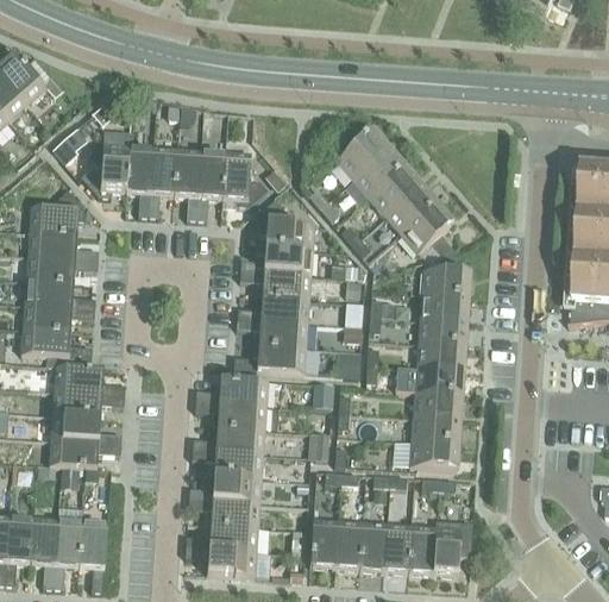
[(507,0),(547,17),(553,0),(507,0)]
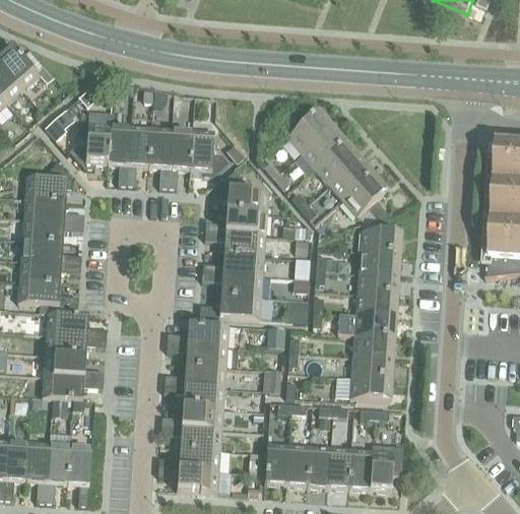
[(0,50),(0,64),(22,90),(39,76),(34,70),(22,57),(12,46),(3,54),(0,50)]
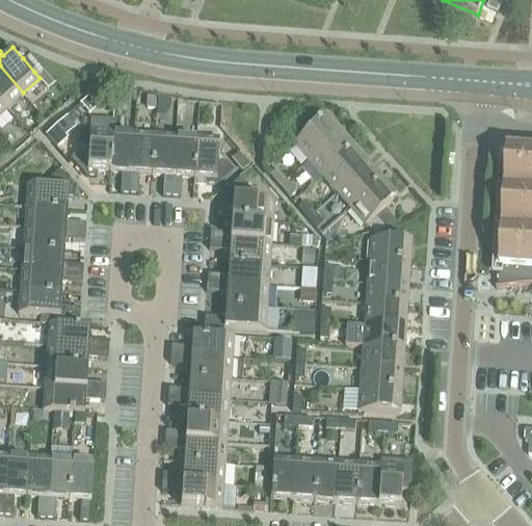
[(29,52),(23,58),(34,72),(42,67),(29,52)]
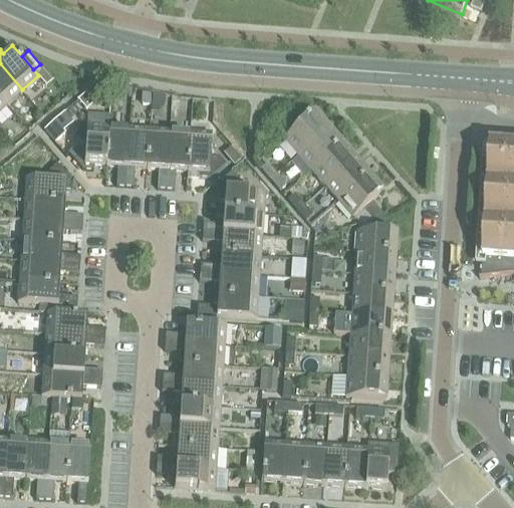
[(0,63),(0,94),(7,102),(22,89),(0,63)]
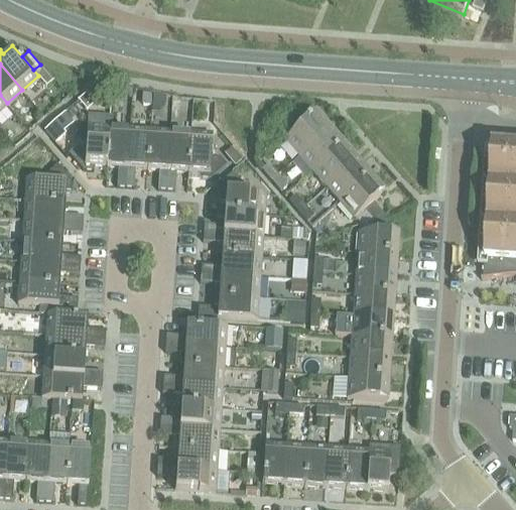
[(111,82),(111,92),(124,93),(124,83),(111,82)]
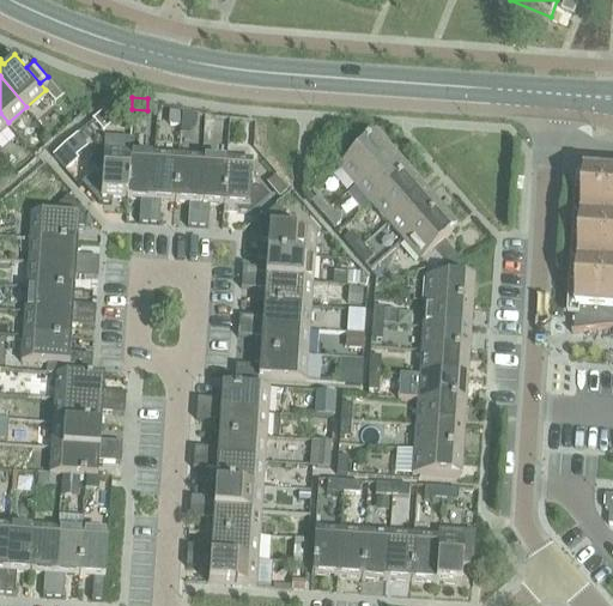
[(170,105),(169,119),(178,120),(180,105),(170,105)]
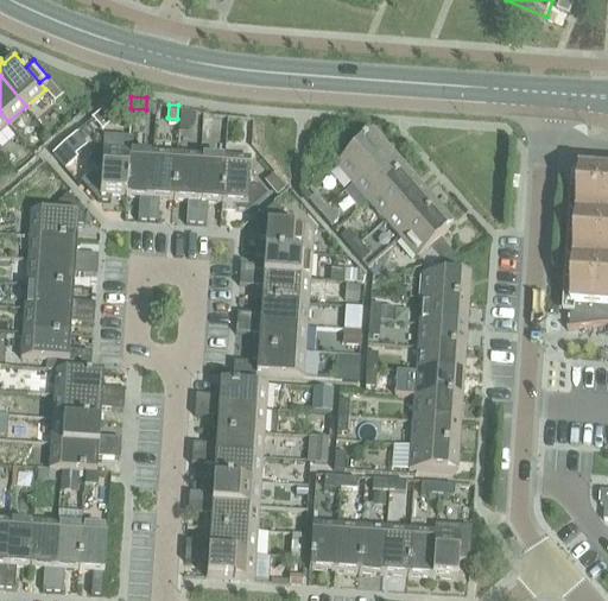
[(178,107),(178,124),(188,124),(194,119),(195,108),(178,107)]
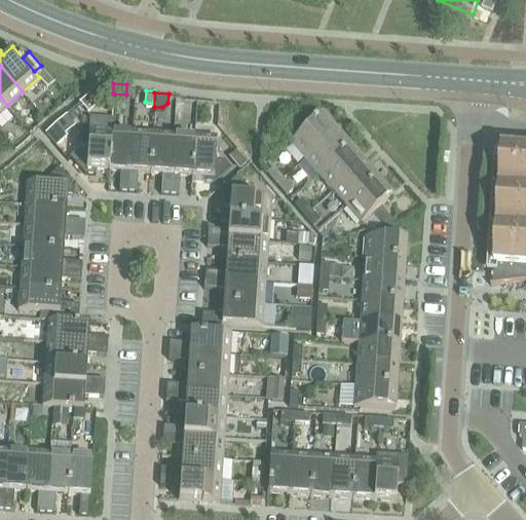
[(108,168),(111,126),(112,113),(89,111),(87,148),(78,147),(70,154),(85,171),(96,171),(96,166),(108,168)]
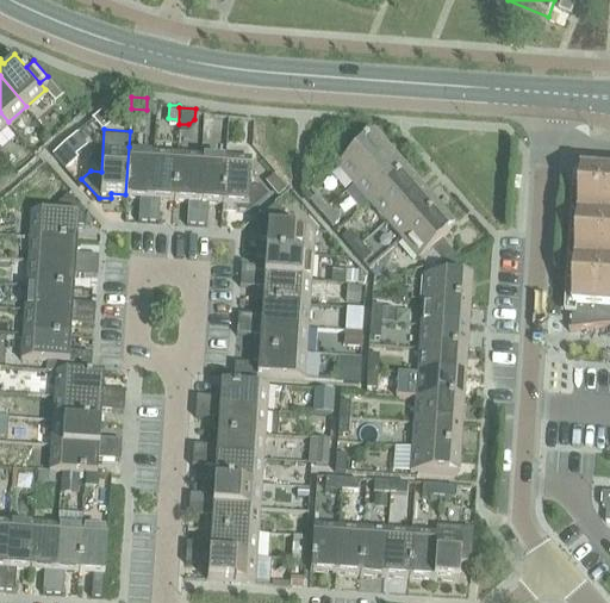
[(336,161),(354,181),(388,149),(372,131),(336,161)]
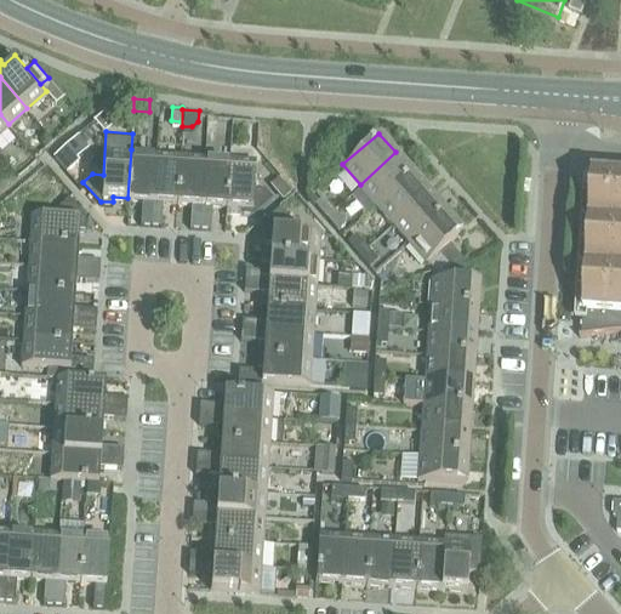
[(66,142),(55,152),(67,165),(79,155),(66,142)]
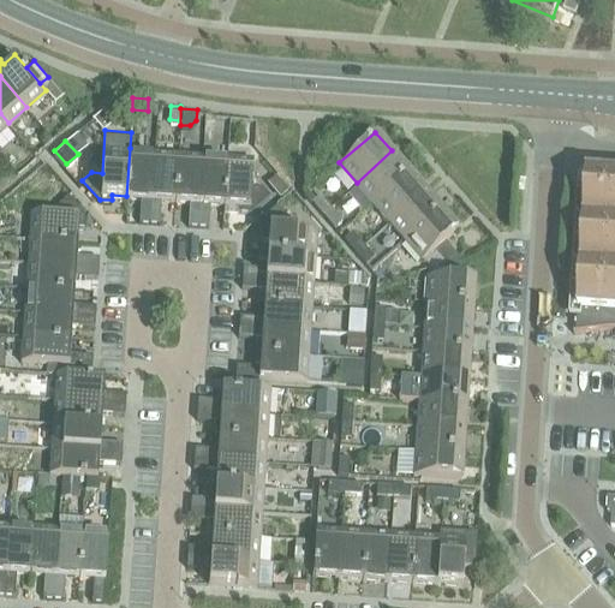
[(139,219),(150,220),(154,149),(130,148),(126,196),(141,196),(139,219)]
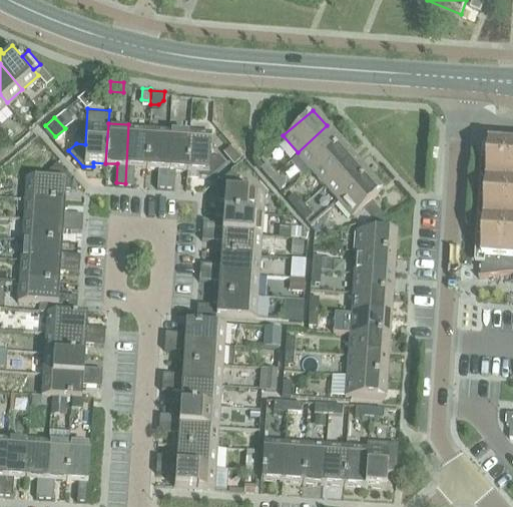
[(135,165),(146,165),(149,125),(128,124),(125,183),(133,183),(135,165)]
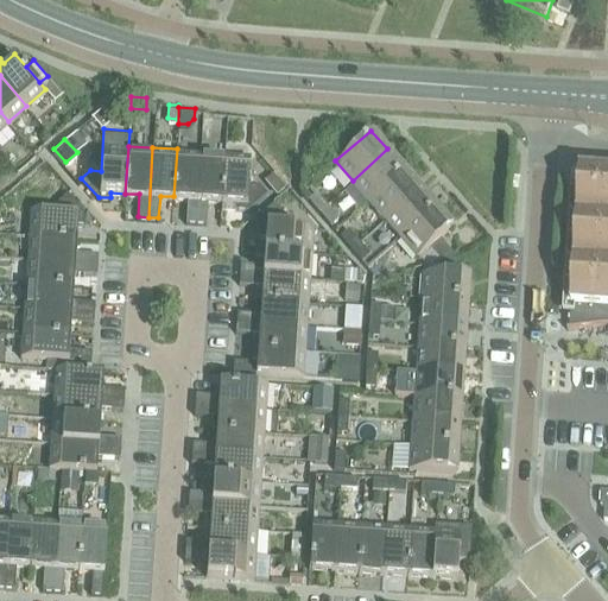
[(187,220),(197,221),(202,151),(177,149),(173,196),(188,197),(187,220)]
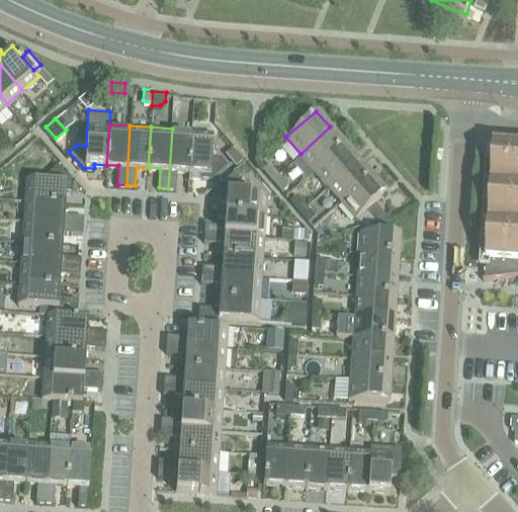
[(300,154),(314,169),(344,143),(330,126),(300,154)]
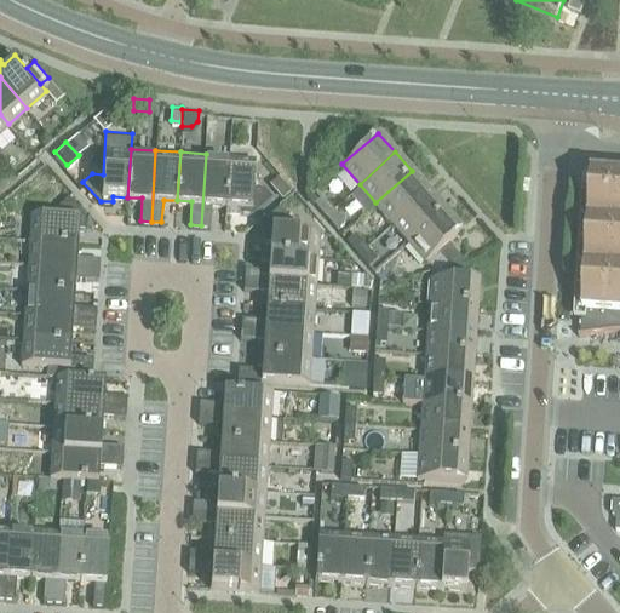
[(206,154),(201,225),(211,225),(212,202),(228,204),(230,155),(206,154)]
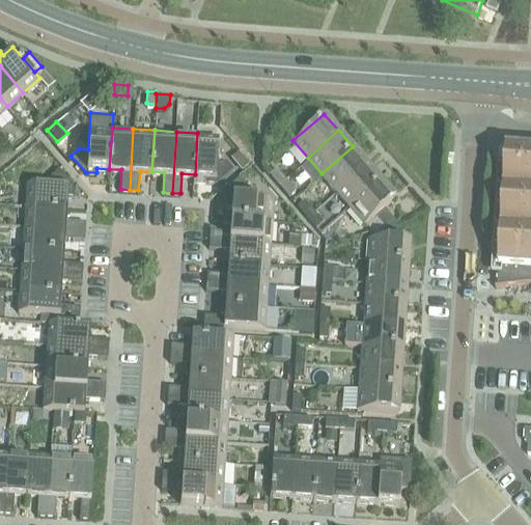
[(220,134),(197,133),(195,174),(206,174),(205,180),(218,181),(233,167),(226,159),(218,158),(220,134)]
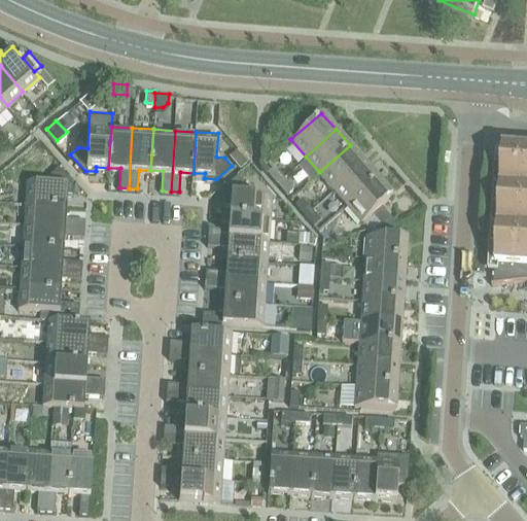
[(39,139),(33,144),(39,150),(45,145),(39,139)]
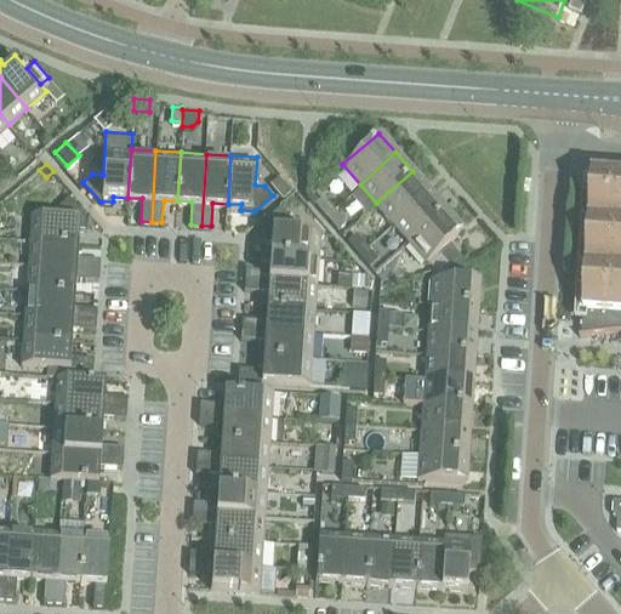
[(585,308),(620,311),(620,171),(594,170),(585,308)]
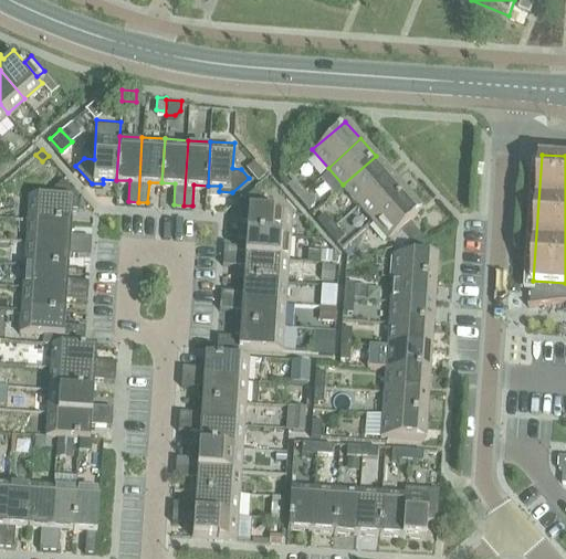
[(343,185),(358,201),(390,172),(376,156),(343,185)]
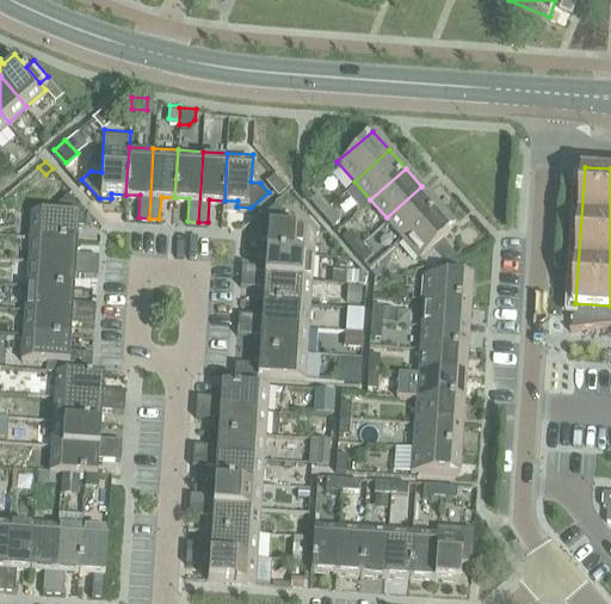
[(276,170),(266,177),(279,191),(288,184),(276,170)]
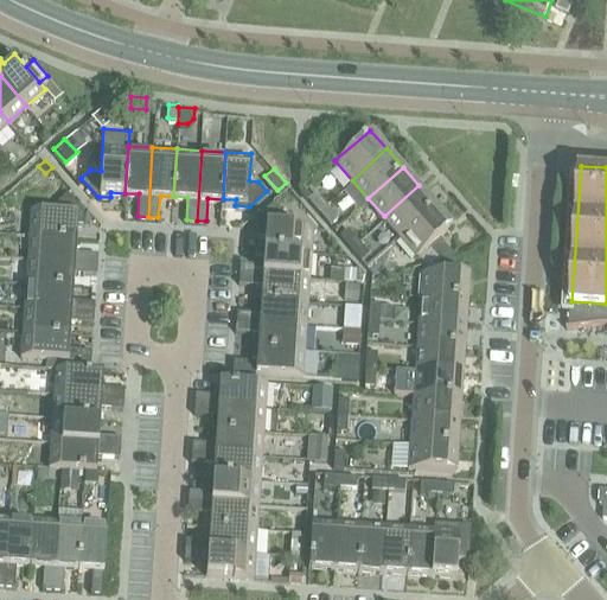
[(384,216),(400,234),(435,203),(419,185),(384,216)]
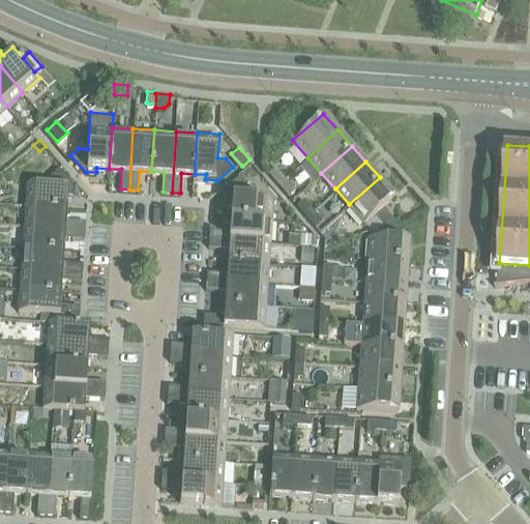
[(269,173),(277,182),(285,176),(275,166),(269,173)]
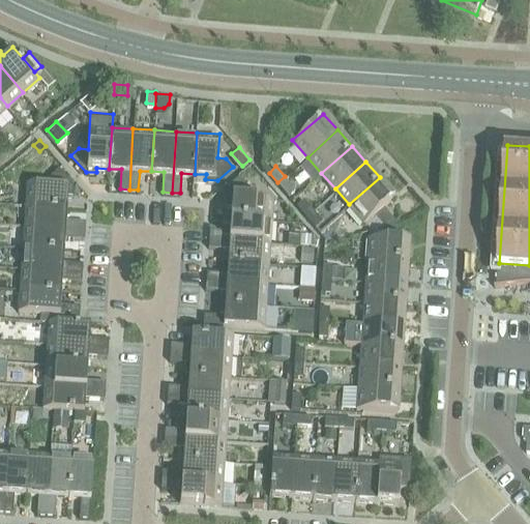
[(26,183),(25,200),(66,202),(67,194),(72,194),(74,182),(59,167),(51,173),(51,185),(26,183)]
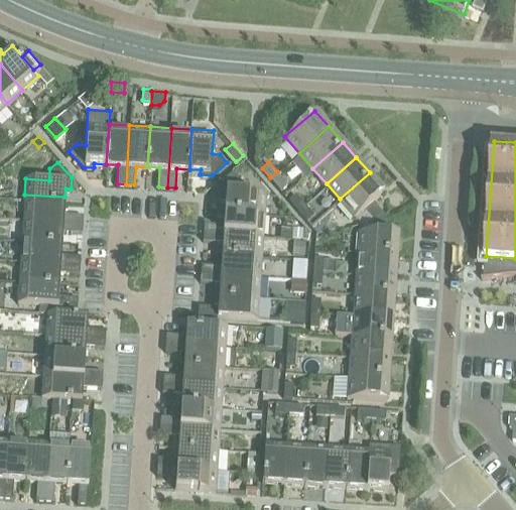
[(233,168),(220,179),(227,187),(222,186),(221,199),(226,199),(225,211),(264,214),(266,194),(250,193),(243,193),(244,180),(237,173),(233,168)]
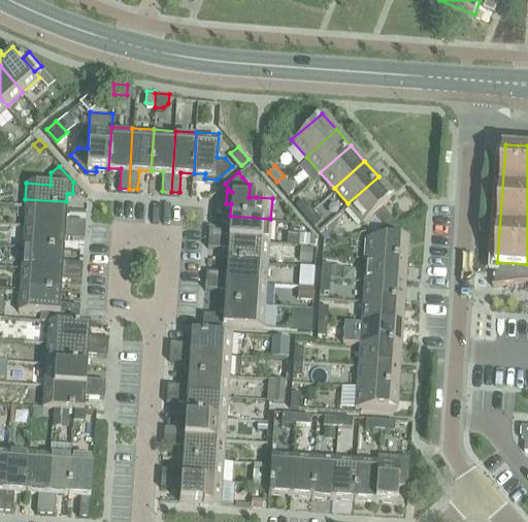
[(284,175),(276,182),(287,193),(294,187),(284,175)]
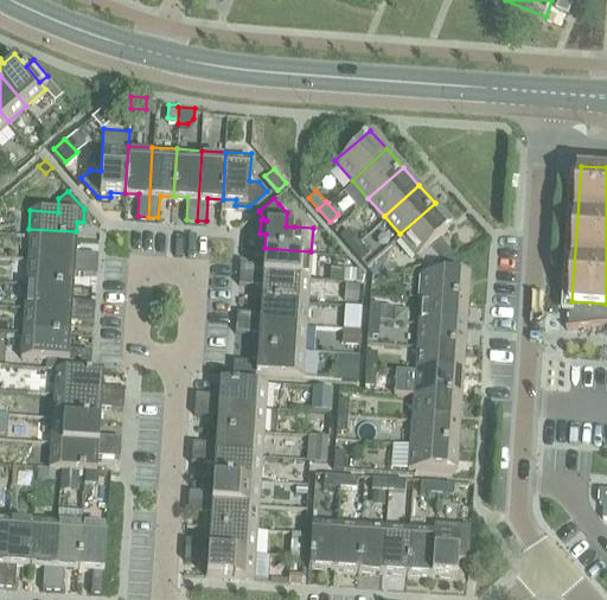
[(428,243),(440,255),(455,250),(440,233),(452,222),(435,203),(400,234),(416,253),(428,243)]
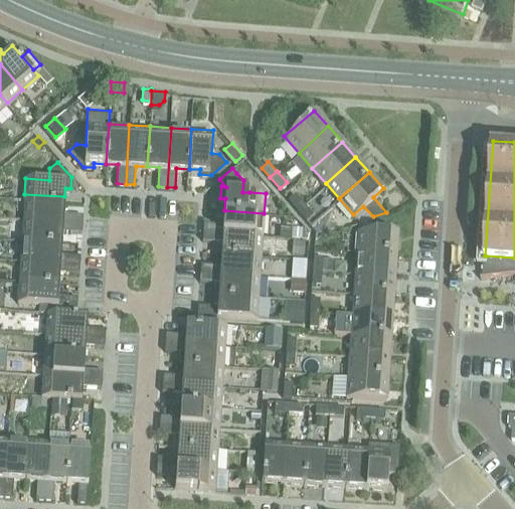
[(288,198),(297,208),(304,202),(295,191),(288,198)]
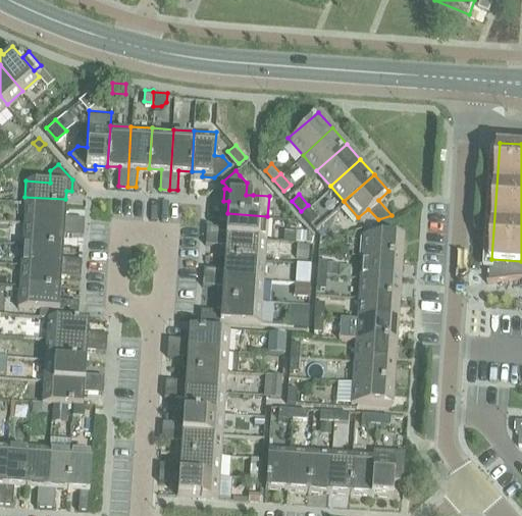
[(24,197),(23,220),(84,224),(85,216),(64,214),(65,199),(24,197)]
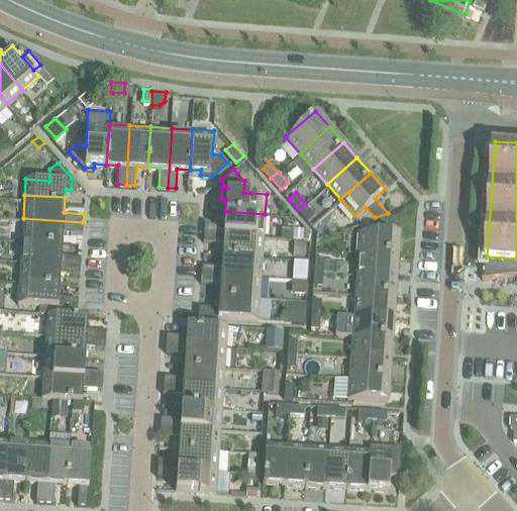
[(305,203),(298,209),(308,220),(315,213),(305,203)]
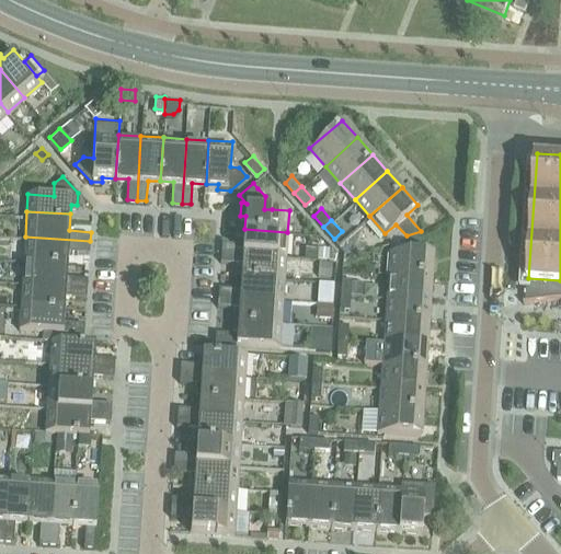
[(222,240),(221,250),(286,253),(287,232),(244,229),(243,241),(222,240)]
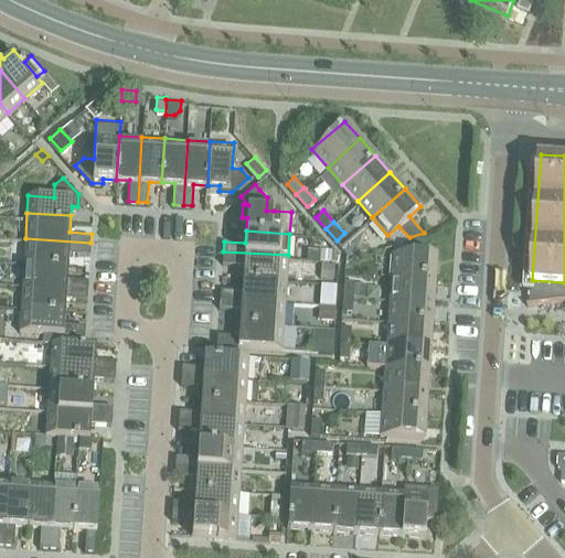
[(394,251),(393,274),(435,277),(437,254),(422,253),(424,233),(409,237),(408,251),(394,251)]
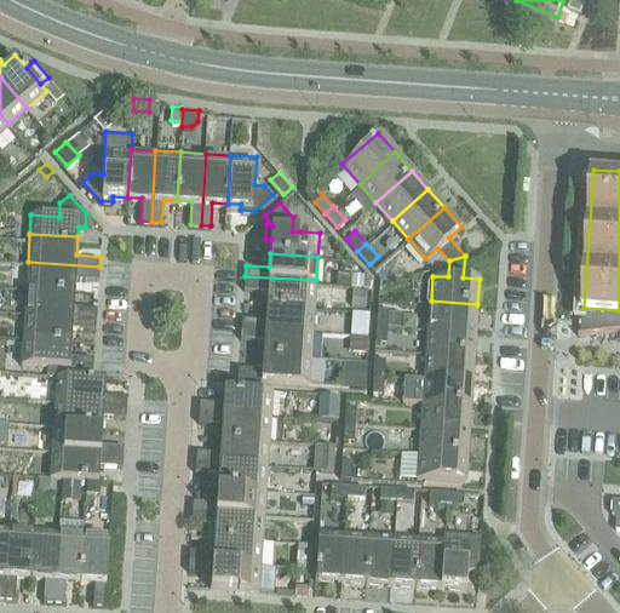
[(28,262),(26,286),(75,290),(76,275),(98,278),(99,267),(28,262)]
